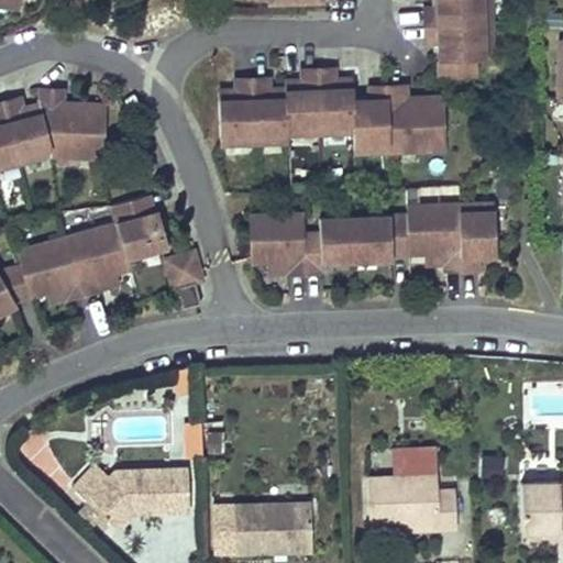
[(437,0),(437,7),(424,8),(426,24),(490,22),(489,0),(437,0)]
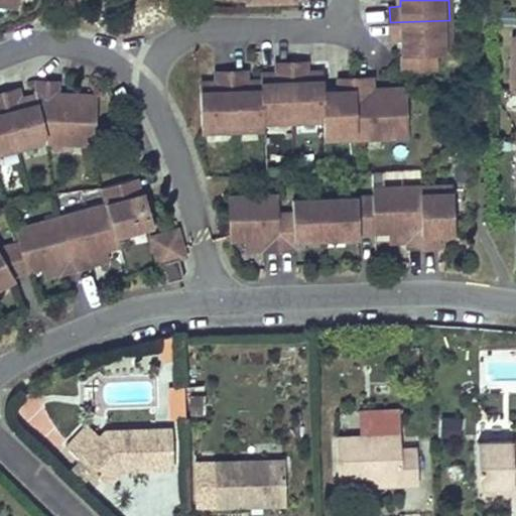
[(449,20),(390,22),(390,38),(401,37),(403,71),(435,69),(434,53),(450,52),(449,20)]
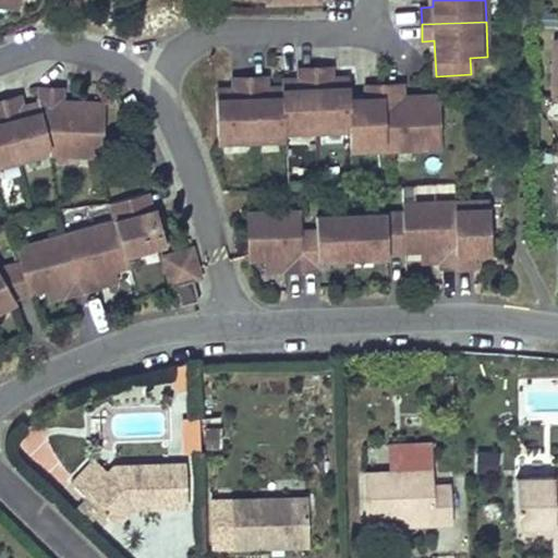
[(349,98),(348,79),(331,79),(330,67),(314,68),(316,130),(348,129),(349,129),(348,98),(349,98)]
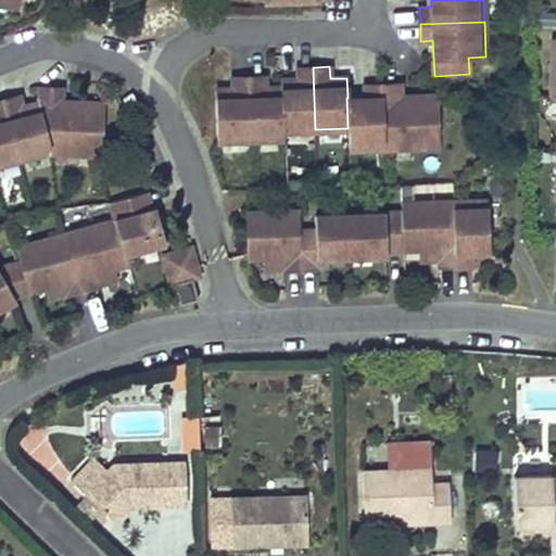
[(315,129),(313,67),(295,67),(297,79),(279,80),(279,87),(280,87),(282,131),(283,131),(315,129)]
